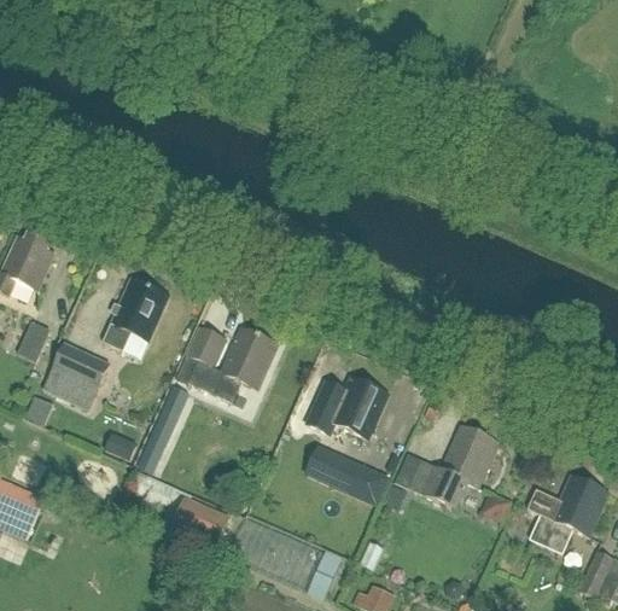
[(51,242),(29,232),(27,237),(18,236),(0,275),(0,289),(9,294),(15,279),(39,289),(56,251),(47,248),(51,242)]
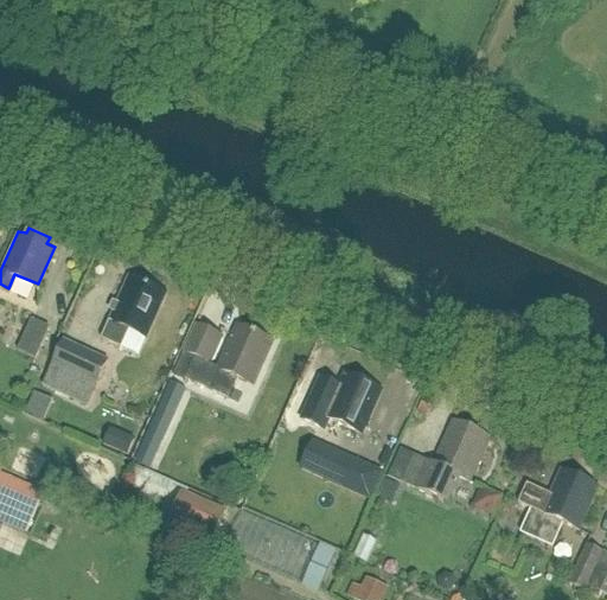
[(147,333),(167,288),(129,272),(109,317),(110,317),(102,334),(122,343),(129,326),(147,333)]
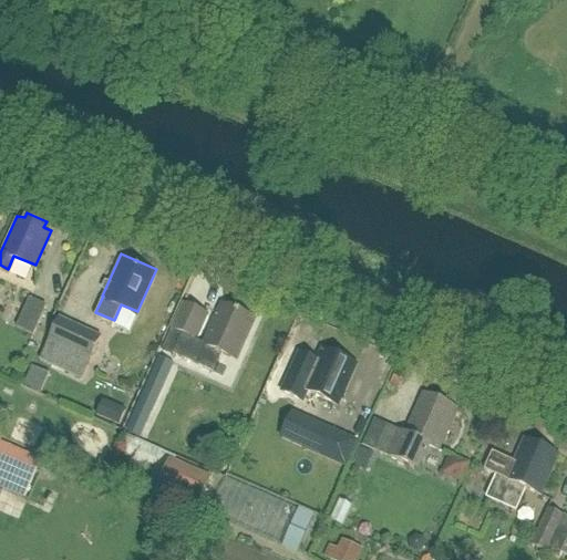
[(33,331),(47,302),(30,294),(17,323),(33,331)]
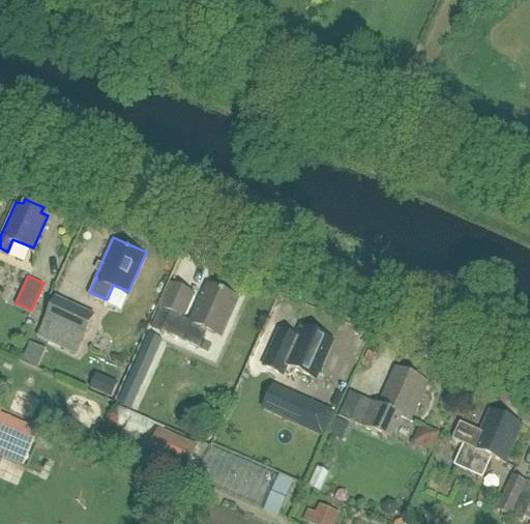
[(223,332),(238,297),(240,294),(207,279),(189,317),(185,315),(196,291),(172,280),(153,322),(201,344),(208,326),(223,332)]
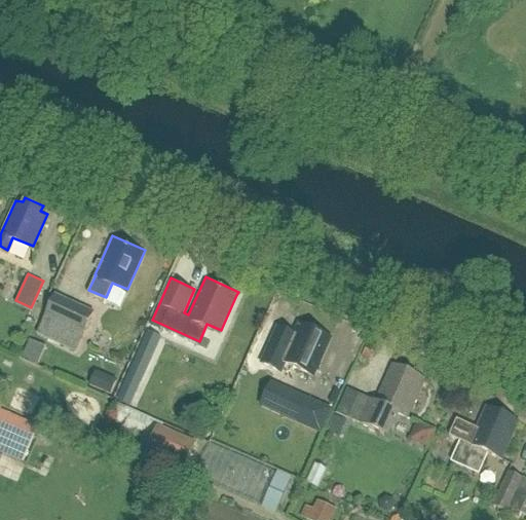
[(75,349),(83,331),(94,308),(55,292),(45,313),(37,331),(75,349)]
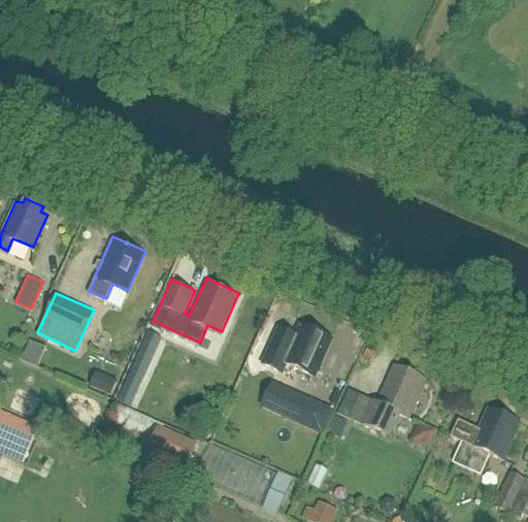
[(279,323),(263,360),(283,369),(287,361),(315,373),(330,339),(323,336),(326,331),(300,319),(295,330),(279,323)]
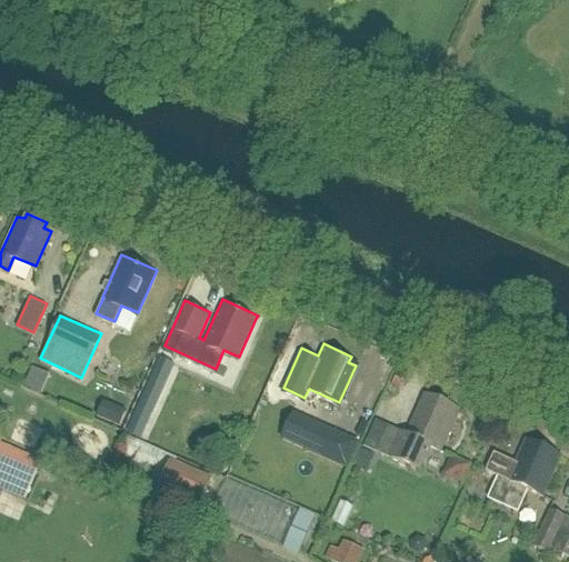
[(152,409),(165,381),(151,375),(138,402),(152,409)]
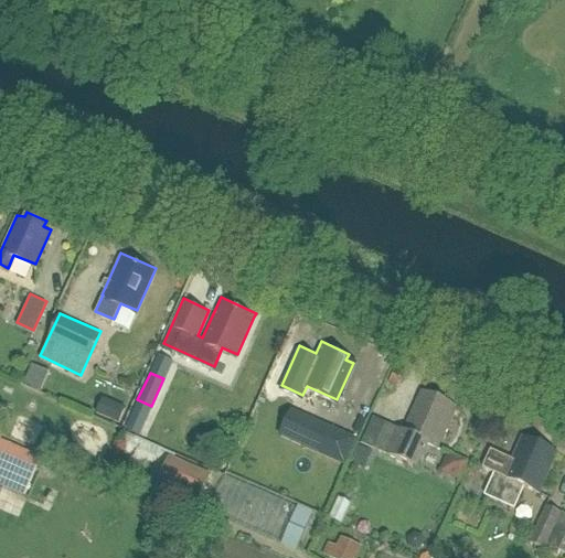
[(377,447),(413,461),(420,465),(430,441),(438,444),(457,403),(422,387),(404,428),(388,421),(377,447)]
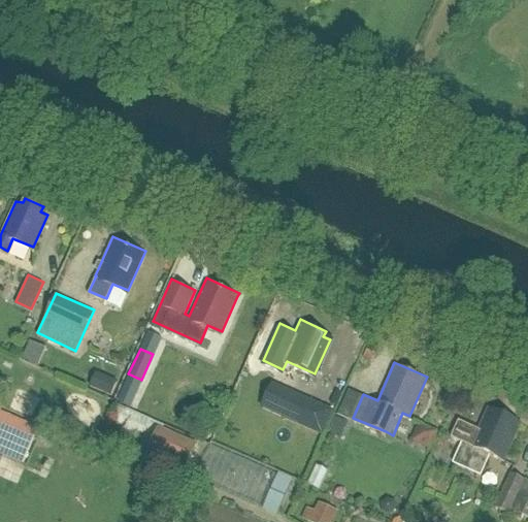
[(117,379),(96,369),(90,383),(110,392),(117,379)]
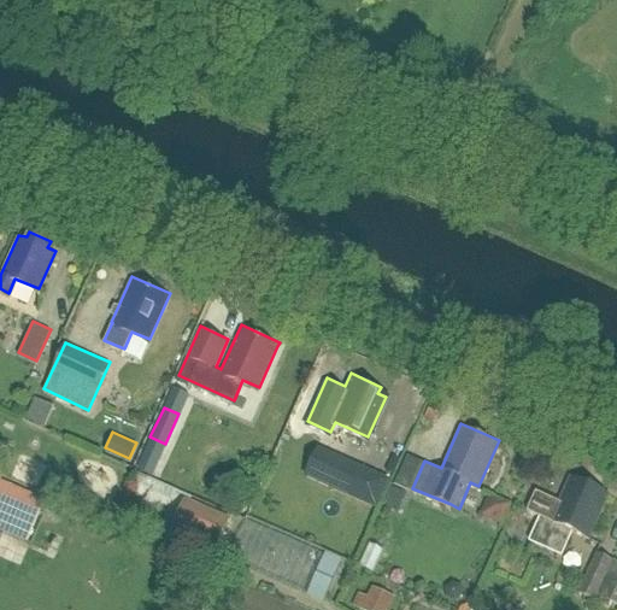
[(342,458),(329,486),(372,506),(386,477),(342,458)]
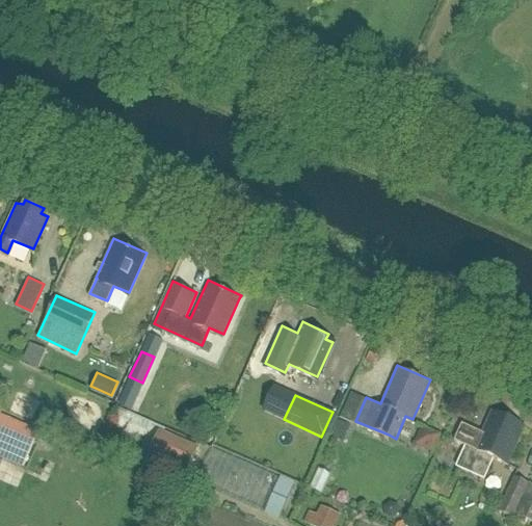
[(508,462),(523,428),(515,425),(519,419),(493,408),(482,429),(462,421),(455,438),(467,443),(457,463),(484,475),(494,455),(508,462)]
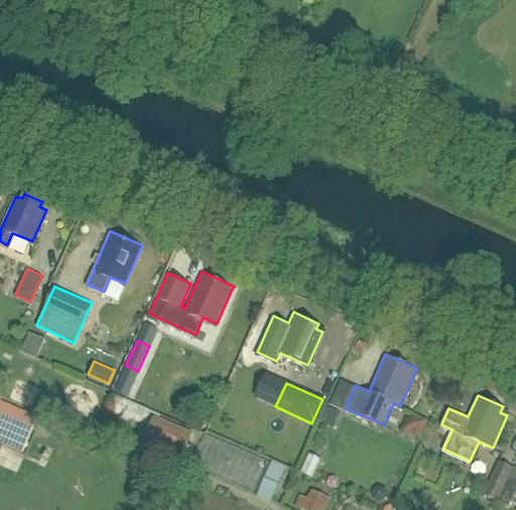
[(0,440),(21,451),(32,425),(33,422),(36,417),(0,400),(0,440)]
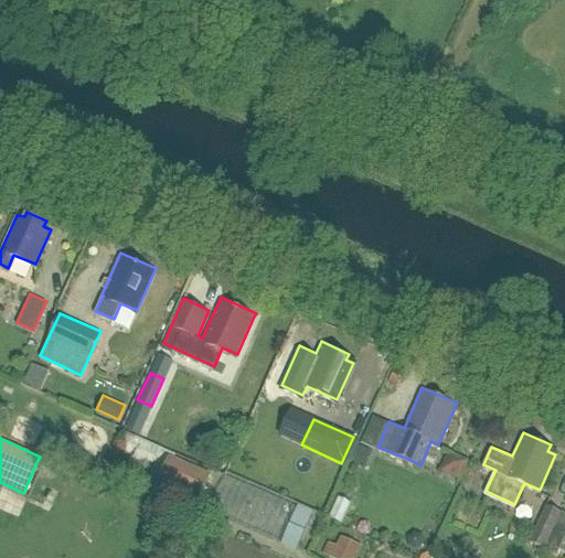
[(364,463),(371,448),(360,443),(353,459),(364,463)]
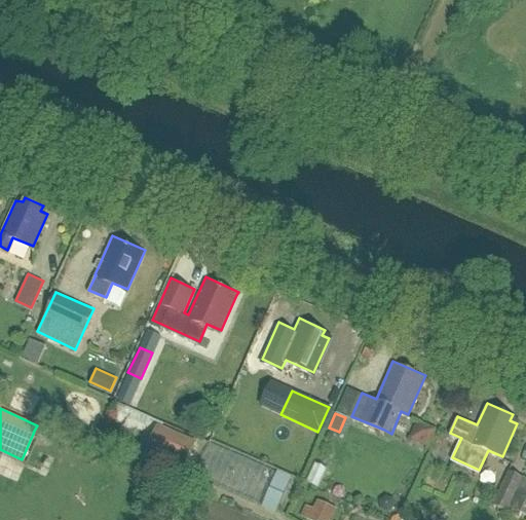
[(200,441),(158,423),(148,448),(189,466),(200,441)]
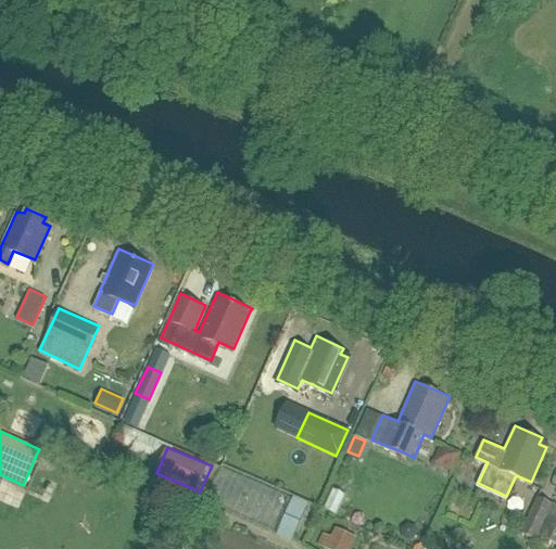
[(277,532),(291,538),(307,500),(294,494),(277,532)]
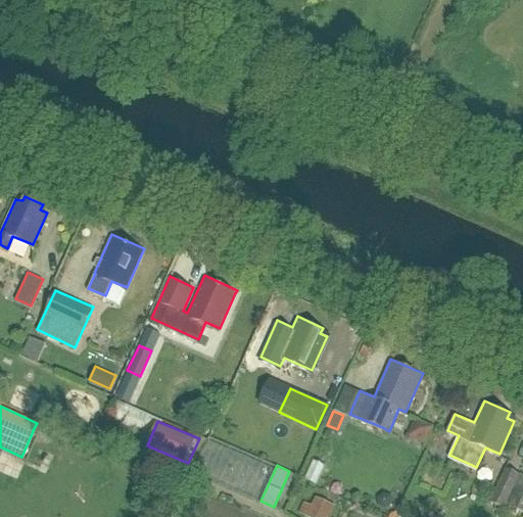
[(515,512),(517,506),(522,491),(522,473),(505,466),(489,501),(515,512)]
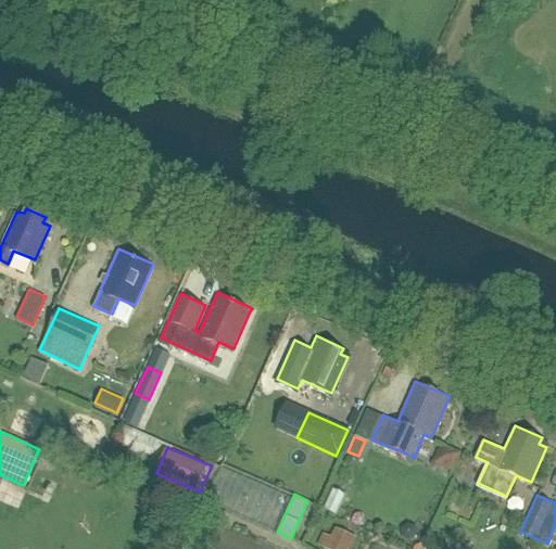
[(315,530),(331,543),(343,526),(327,514),(315,530)]
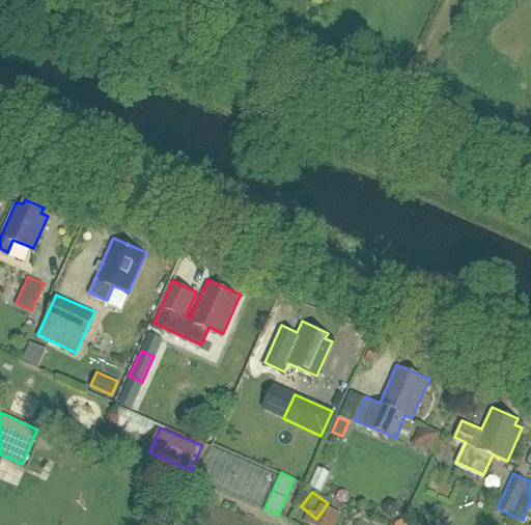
[(143,524),(145,524),(154,524),(160,512),(150,507),(143,524)]
